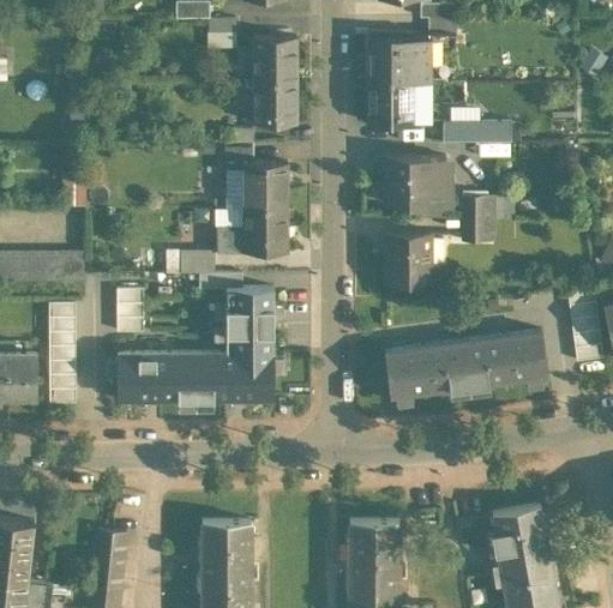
[(210,4),(178,4),(178,20),(210,20),(210,4)]
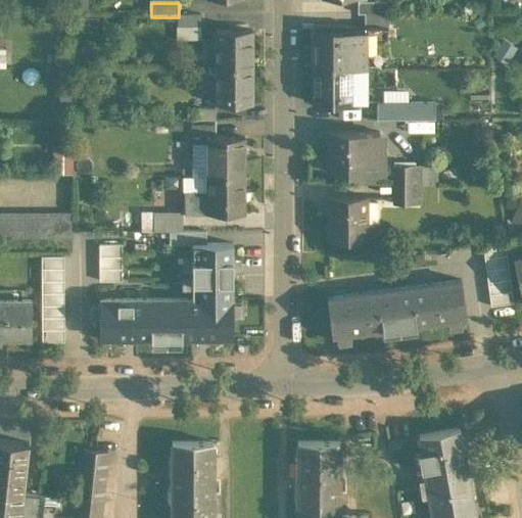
[(390,5),(359,5),(359,17),(390,17),(390,5)]
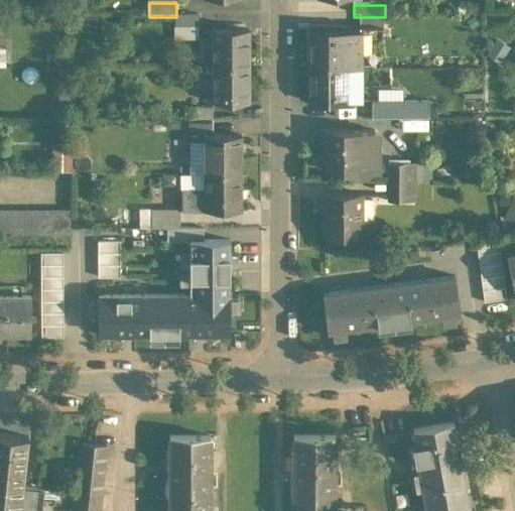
[(199,17),(176,18),(176,29),(199,29),(199,17)]
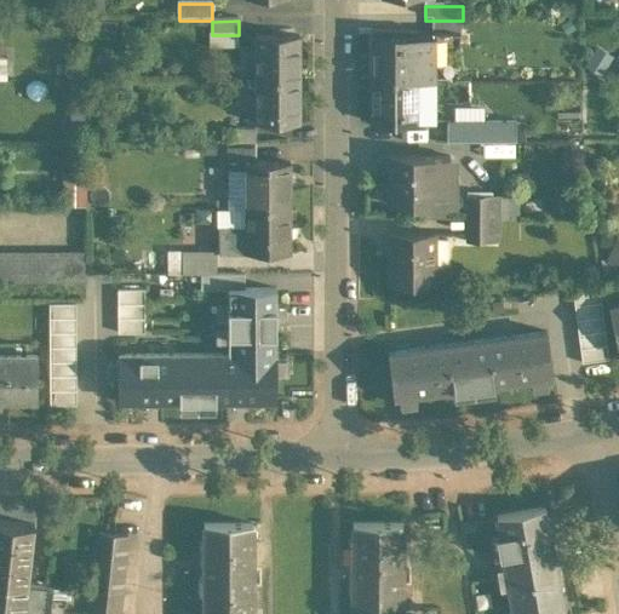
[(239,35),(211,36),(211,52),(239,51),(239,35)]
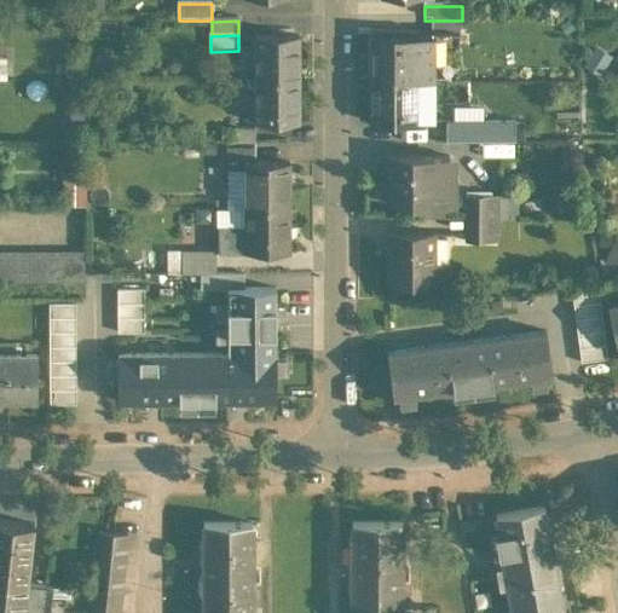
[(300,40),(256,40),(256,84),(300,84),(300,40)]
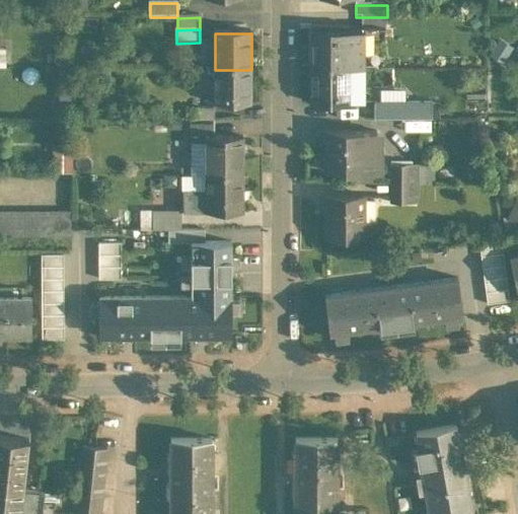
[(365,33),(312,33),(312,70),(365,70),(365,33)]
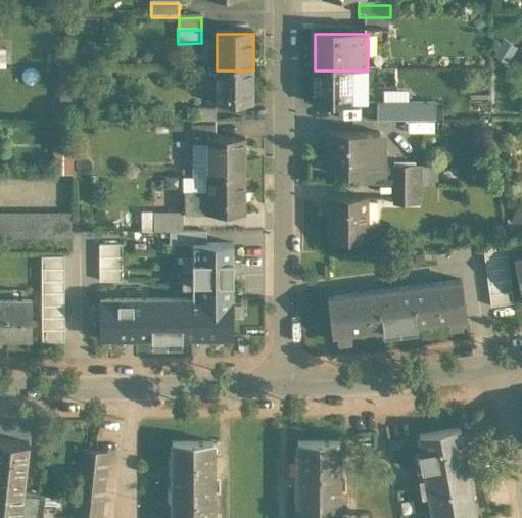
[(253,71),(217,71),(217,107),(253,107),(253,71)]
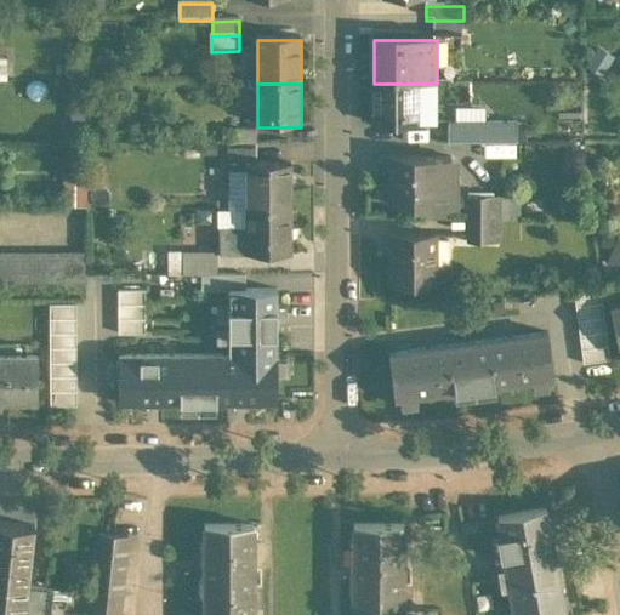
[(437,84),(374,84),(374,127),(437,127),(437,84)]
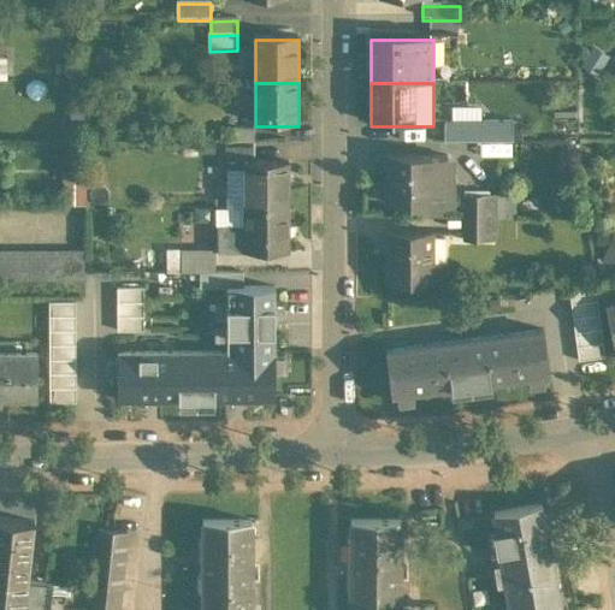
[(468,83),(448,83),(448,112),(474,112),(473,99),(468,99),(468,83)]
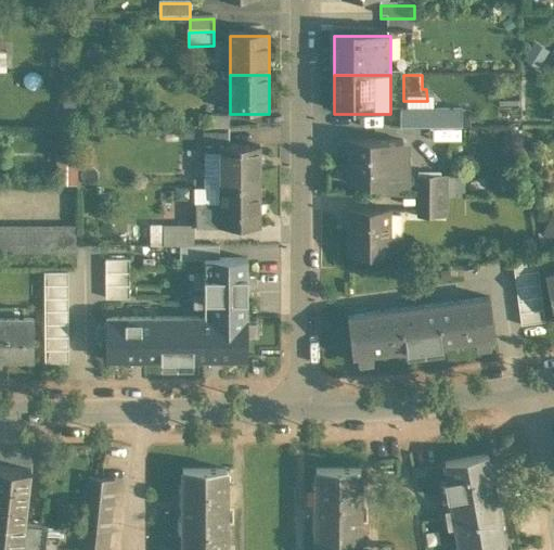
[(230,116),(200,118),(200,131),(230,131),(230,116)]
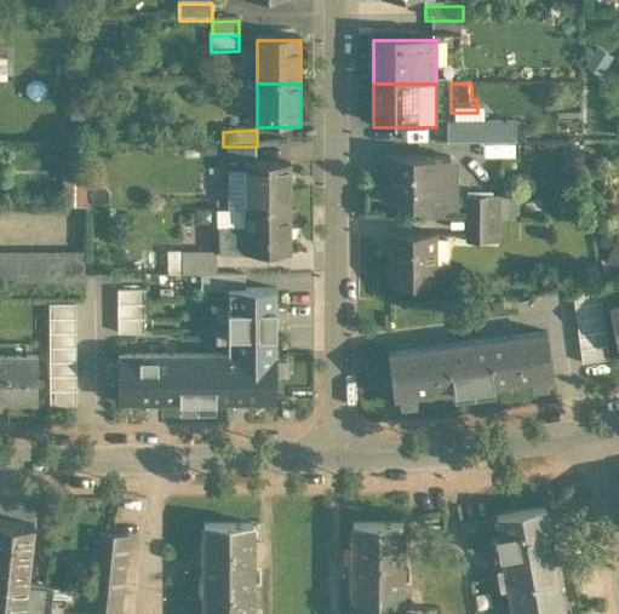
[(483,158),(514,158),(514,145),(483,145),(483,158)]
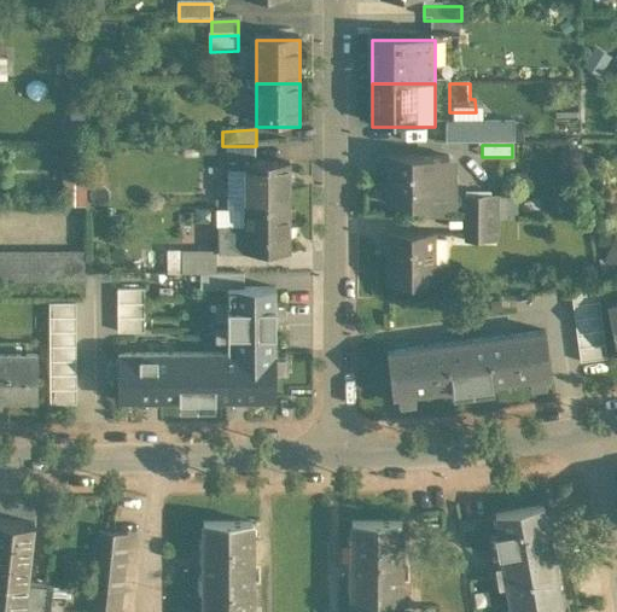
[(256,152),(227,152),(228,174),(245,174),(245,167),(251,167),(256,167),(256,152)]
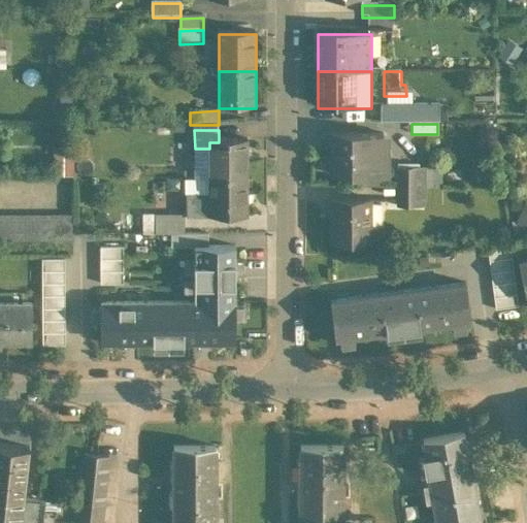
[(382,137),(332,137),(332,178),(382,178),(382,137)]
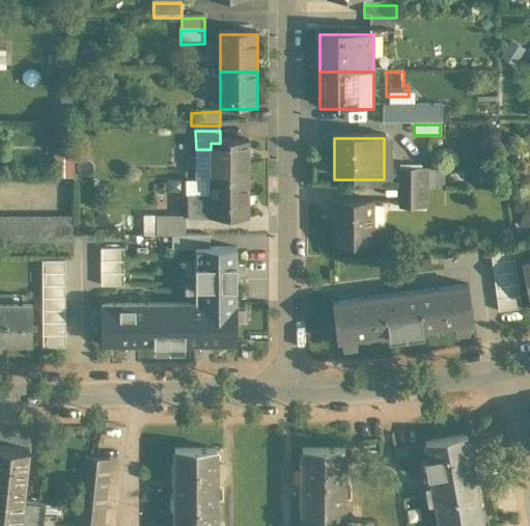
[(220,143),(216,143),(211,143),(211,149),(212,182),(249,182),(249,143),(220,143)]
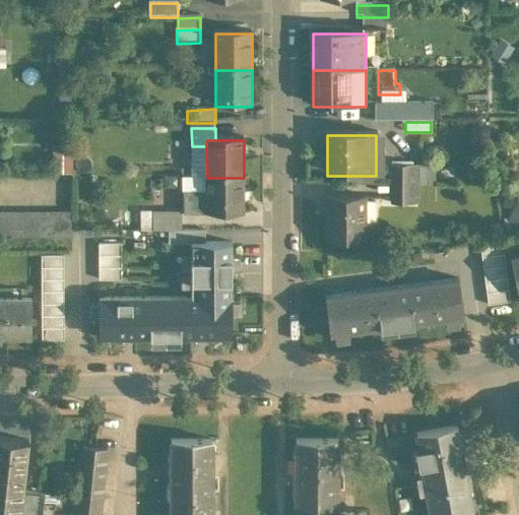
[(393,207),(422,206),(419,165),(392,166),(393,207)]
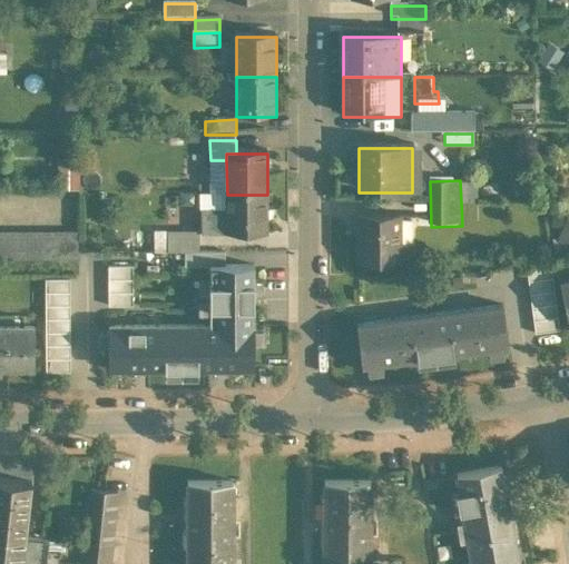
[(267,195),(227,195),(227,236),(267,236),(267,195)]
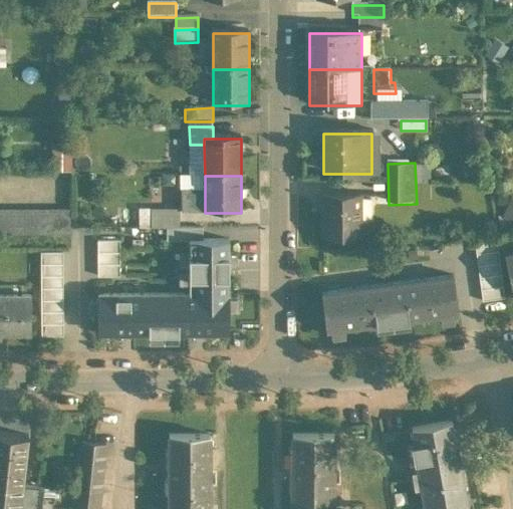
[(359,198),(321,198),(321,238),(359,237),(359,198)]
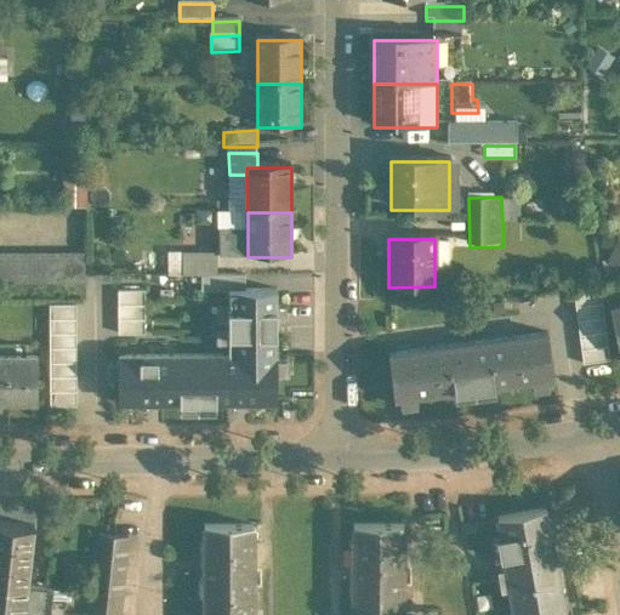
[(219,255),(183,256),(183,278),(219,278),(219,255)]
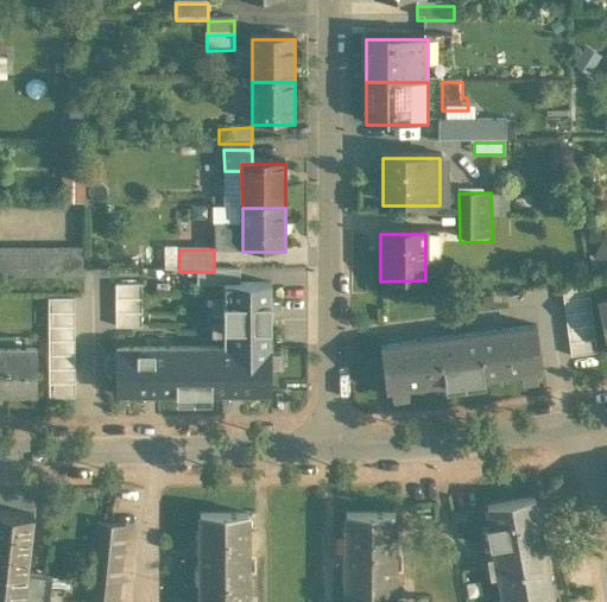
[(82,253),(0,253),(0,279),(82,279),(82,253)]
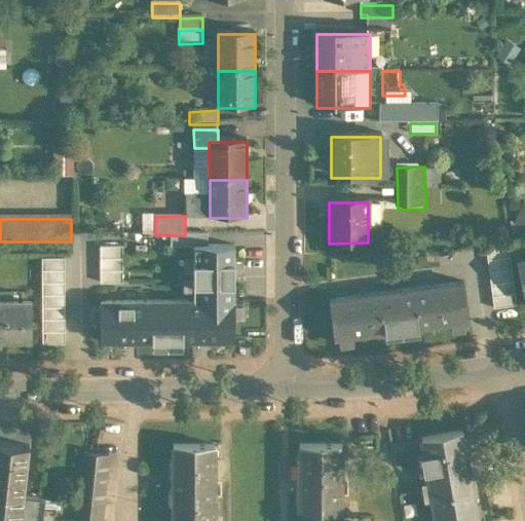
[(100,277),(123,277),(124,248),(100,247),(100,277)]
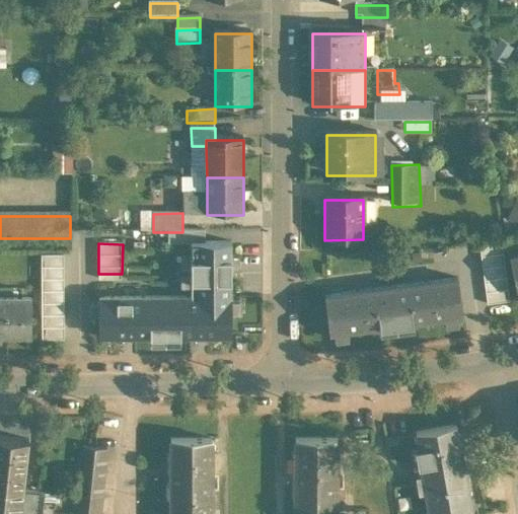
[(232,245),(192,245),(192,300),(100,300),(100,339),(232,338),(232,308),(232,245)]
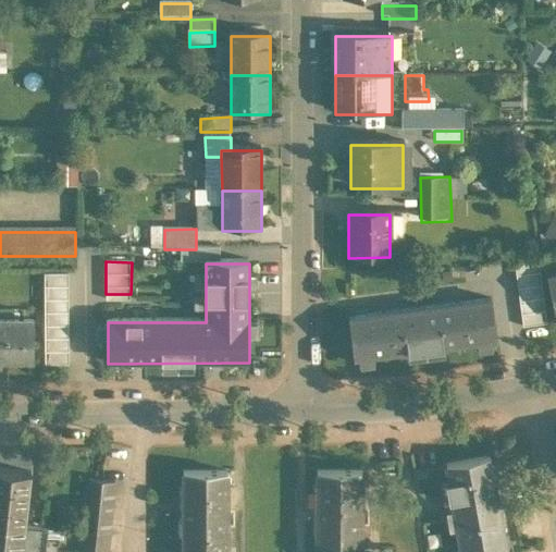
[(44,274),(42,366),(70,366),(70,274),(44,274)]
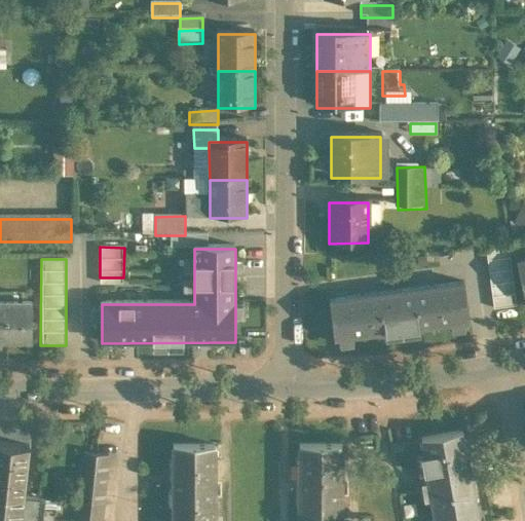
[(465,287),(333,303),(337,340),(470,324),(465,287)]
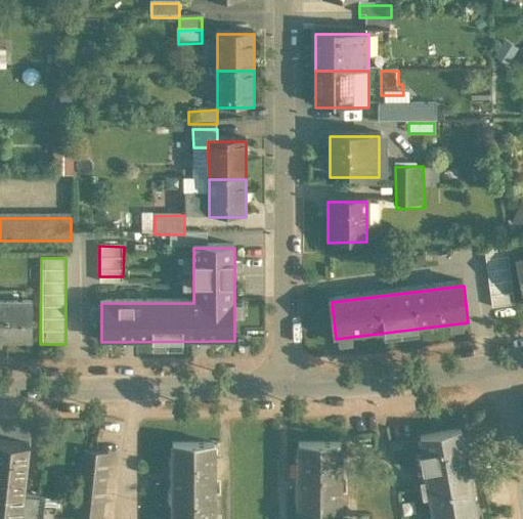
[(32,304),(0,304),(0,341),(32,342),(32,304)]
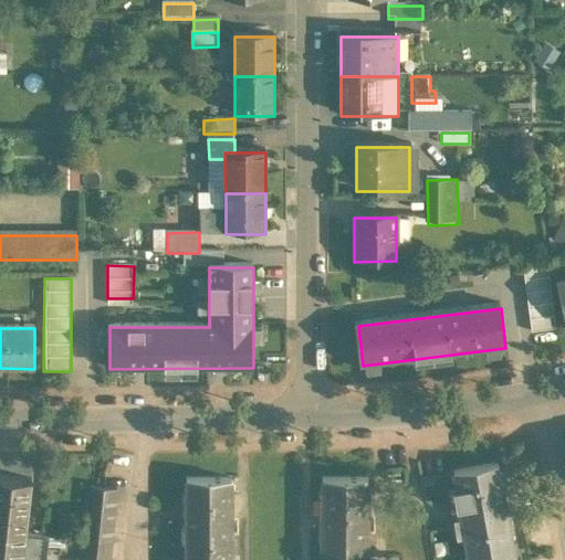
[(513,559),(498,467),(454,475),(458,494),(456,494),(459,513),(461,511),(463,522),(461,522),(464,542),(467,541),(469,559),(513,559)]
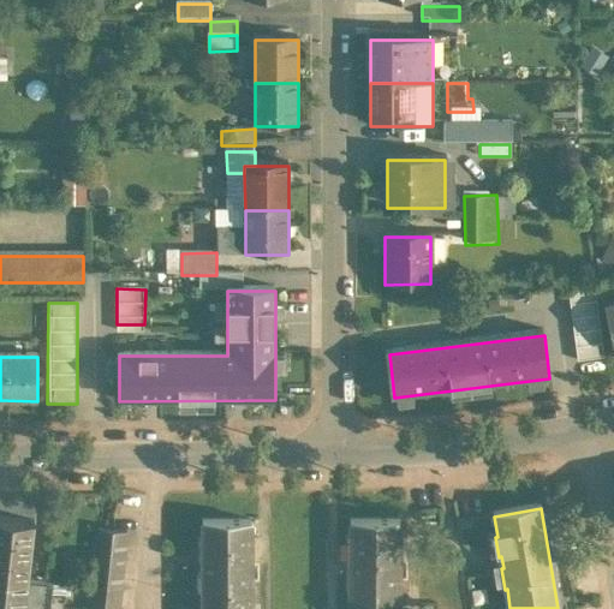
[(35,524),(0,520),(0,579),(29,583),(35,524)]
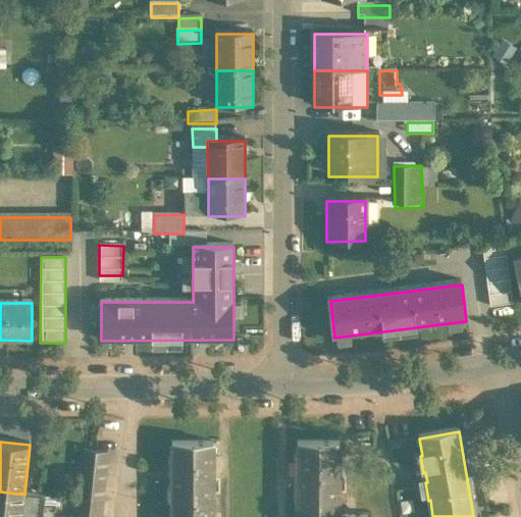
[(214,516),(213,447),(173,448),(173,462),(172,463),(172,479),(173,479),(173,489),(172,489),(173,507),(174,507),(173,516),(214,516)]
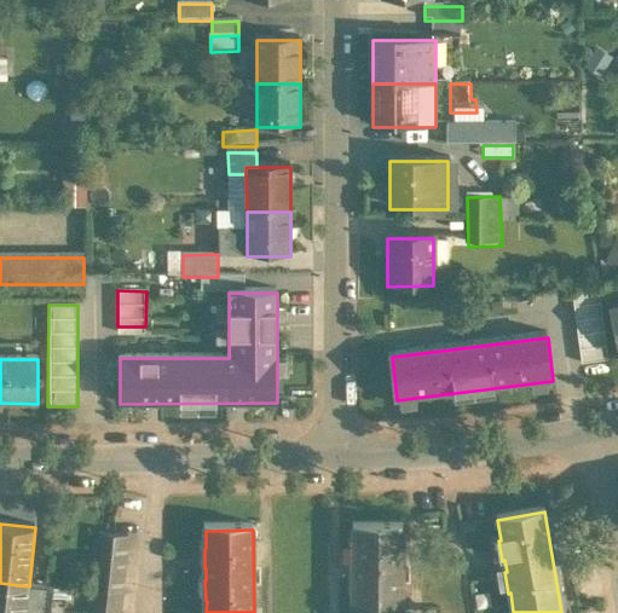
[(403,612),(404,530),(356,530),(356,548),(357,548),(357,570),(356,570),(356,582),(357,582),(357,600),(356,600),(354,612),(403,612)]
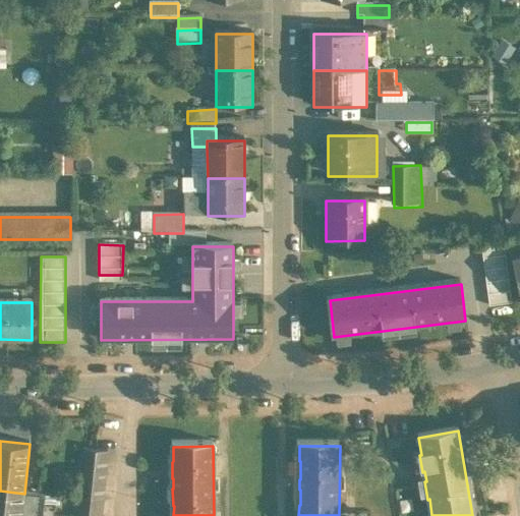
[(108,453),(83,451),(79,500),(103,502),(108,453)]
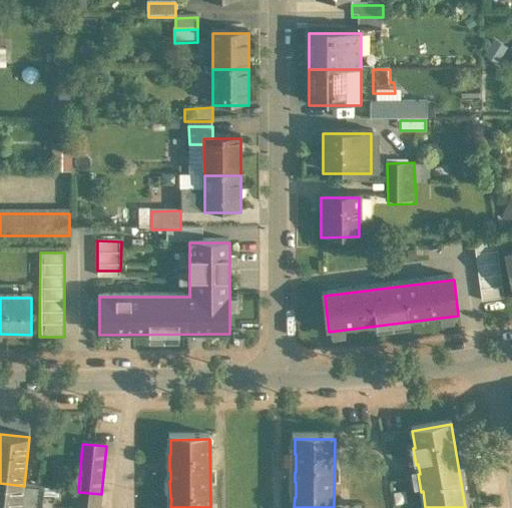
[(24,486),(0,483),(0,507),(41,507),(43,489),(23,487),(24,486)]
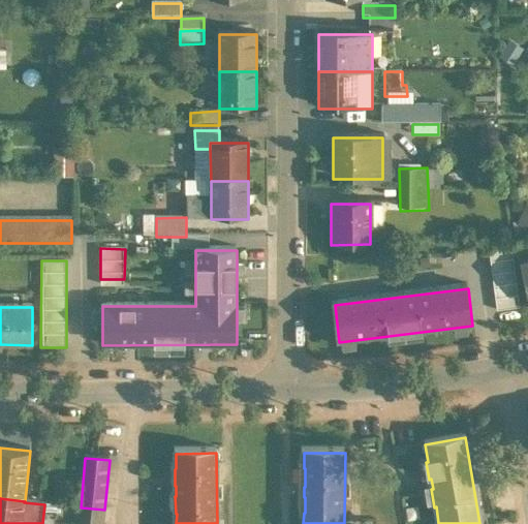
[(103,523),(104,510),(81,507),(79,523),(103,523)]
